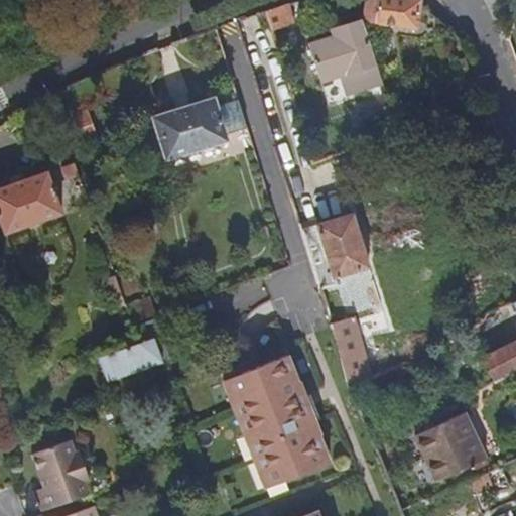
[(365,0),(363,21),(417,28),(418,25),(422,25),(426,5),(419,0),(365,0)]
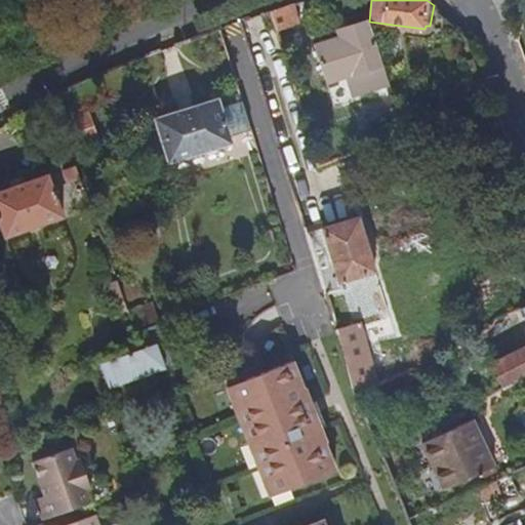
[(270,11),(276,32),(299,24),(294,4),(270,11)]
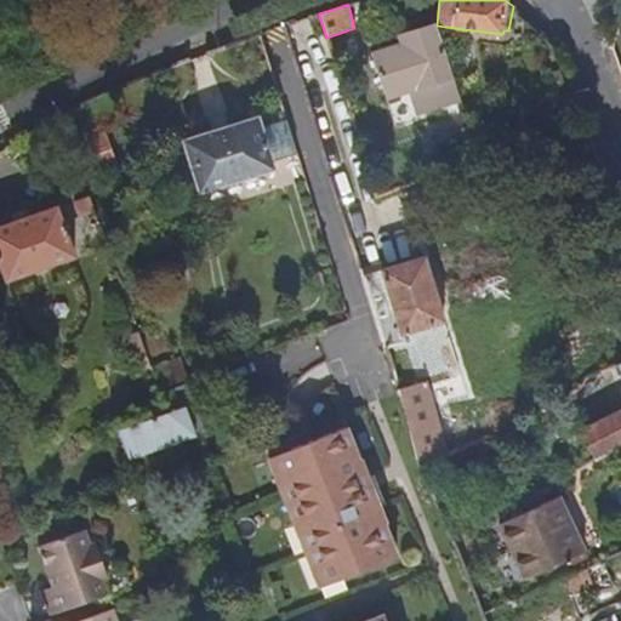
[(387,100),(453,77),(436,28),(437,27),(400,38),(403,45),(371,56),(387,100)]
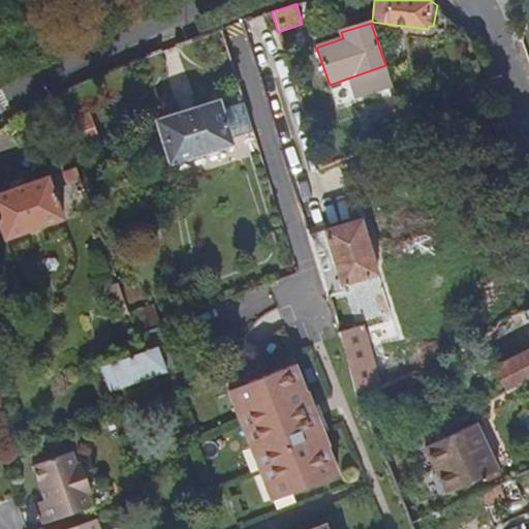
[(52,102),(71,156),(90,145),(69,92),(52,102)]
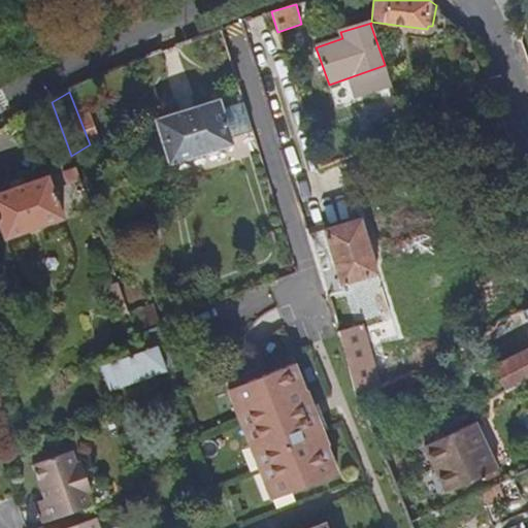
[(253,133),(259,131),(248,95),(241,98),(253,133)]
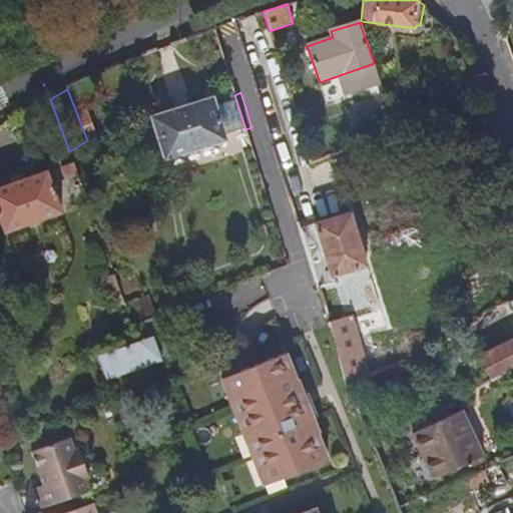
[(223,136),(245,129),(234,95),(212,101),(212,99),(154,117),(166,156),(224,138),(223,136)]
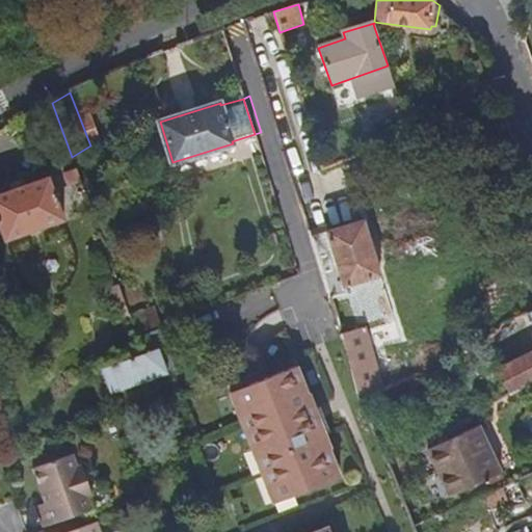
[(263,139),(258,141),(261,155),(267,153),(263,139)]
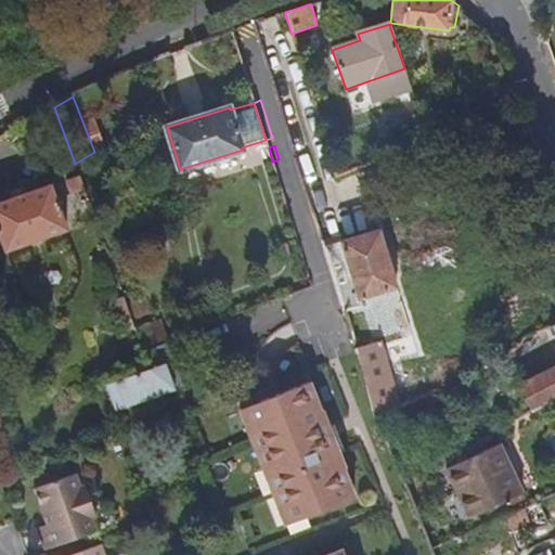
[(72,194),(85,190),(79,176),(66,180),(72,194)]
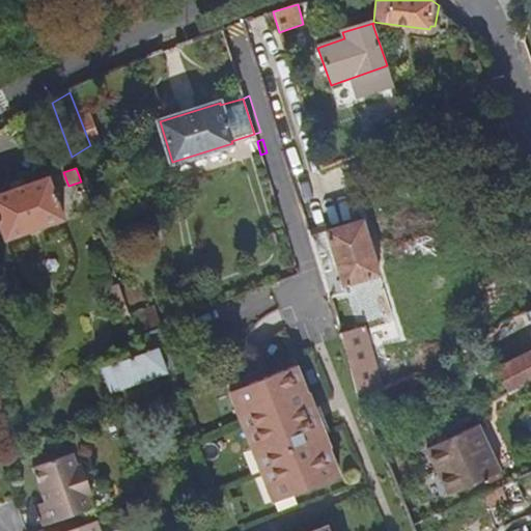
[(272,169),(266,171),(269,179),(275,177),(272,169)]
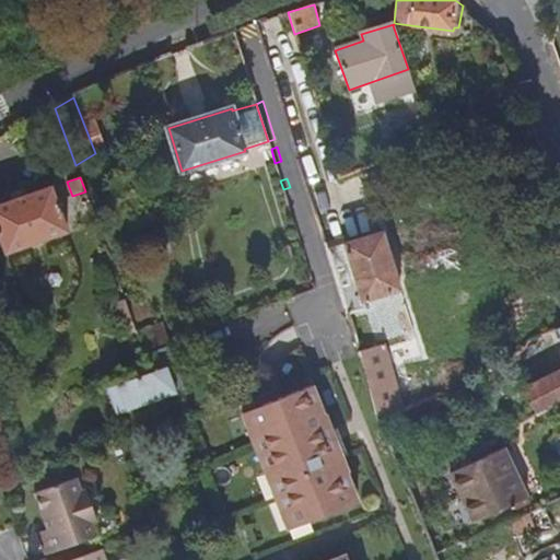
[(50,186),(0,205),(0,242),(4,253),(66,231),(50,186)]
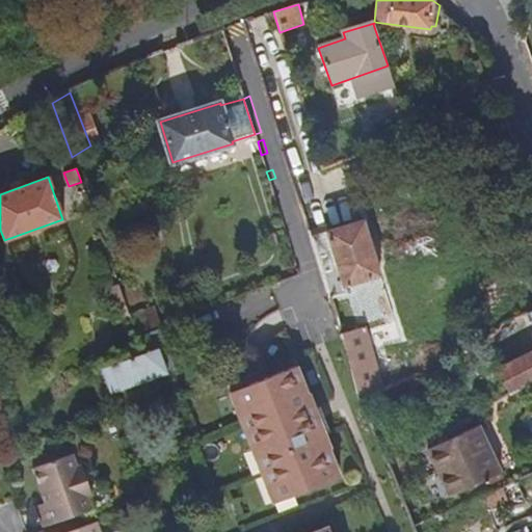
[(312,242),(327,293),(381,275),(364,220),(310,238),(312,242)]
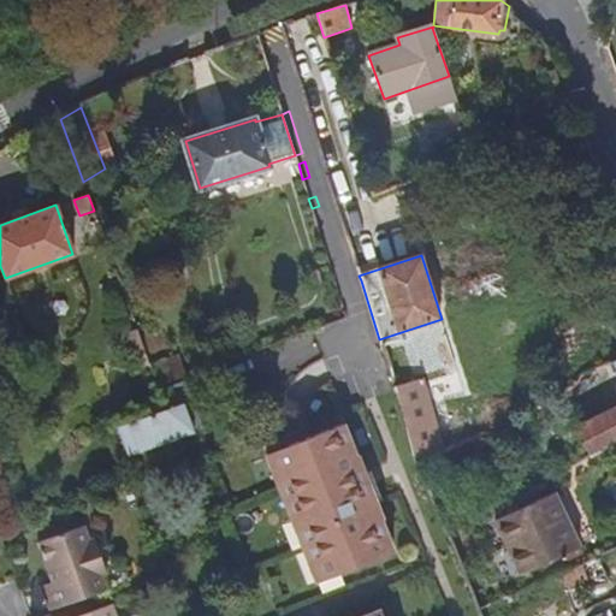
[(143,367),(149,365),(137,330),(130,332),(143,367)]
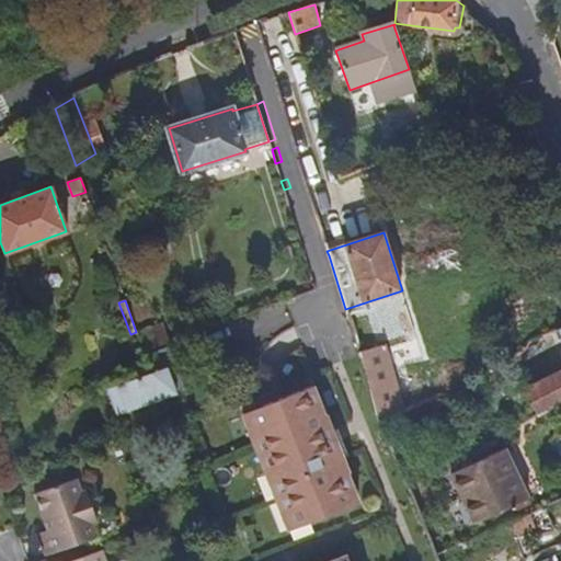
[(560,332),(557,334),(560,343),(560,375),(523,391),(536,418),(560,404),(560,332)]
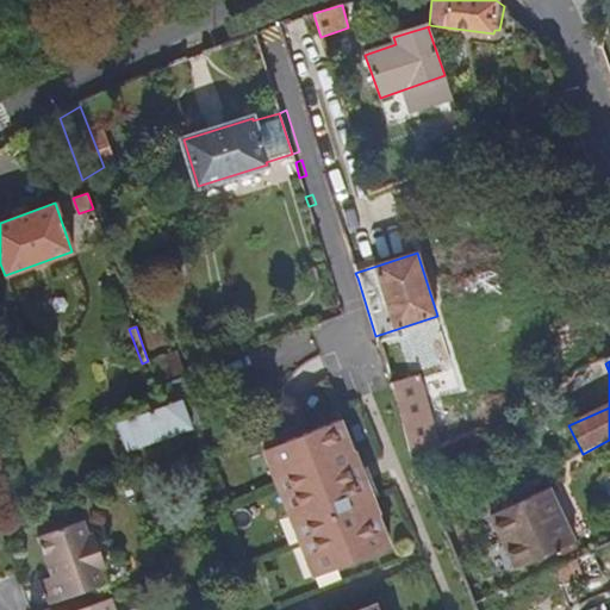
[(568,387),(554,397),(556,403),(572,397),(568,387)]
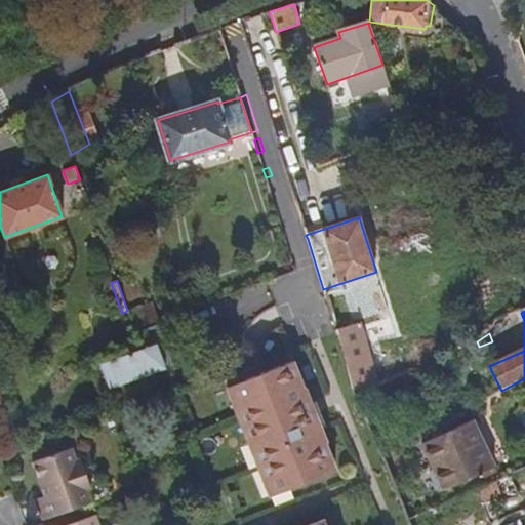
[(356,335),(338,340),(357,404),(374,396),(356,335)]
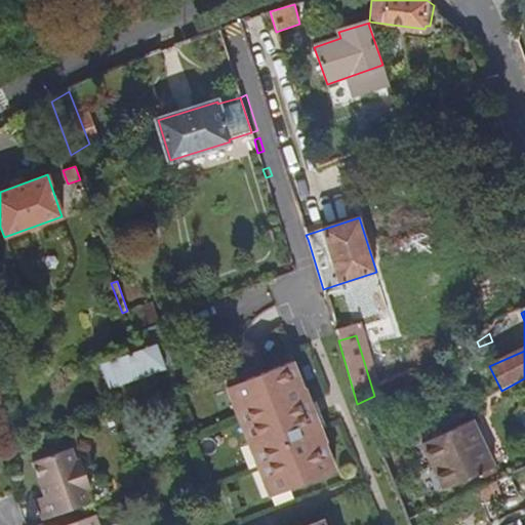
[(123,350),(125,356),(143,349),(139,342),(123,350)]
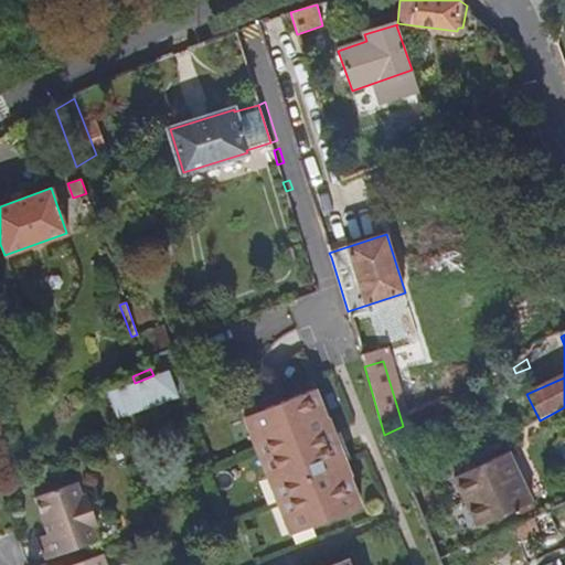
[(169,370),(153,375),(135,383),(107,393),(117,420),(179,397),(169,370)]
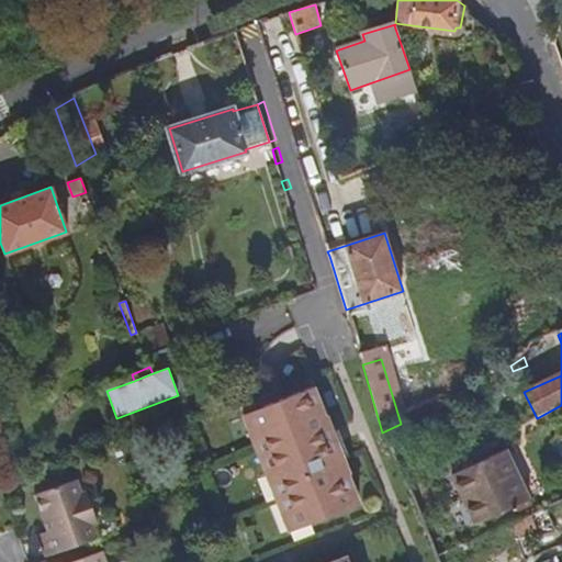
[(273,409),(249,418),(260,444),(282,498),(298,538),(366,510),(336,435),(318,391),(273,409)]
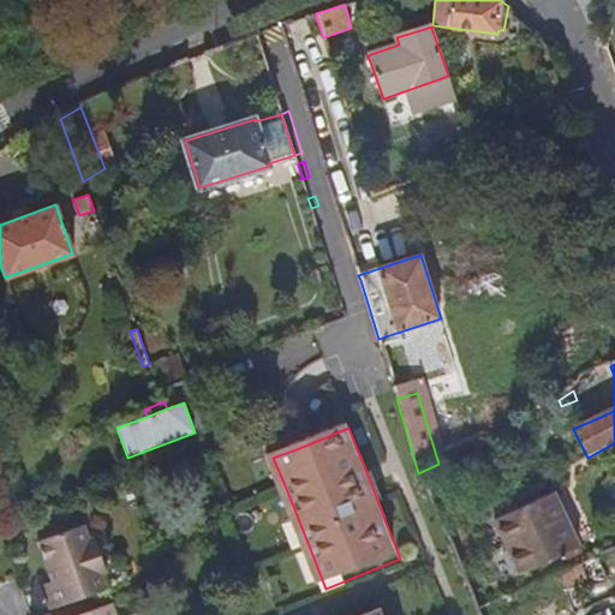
[(554,513),(561,509),(554,493),(545,496),(554,513)]
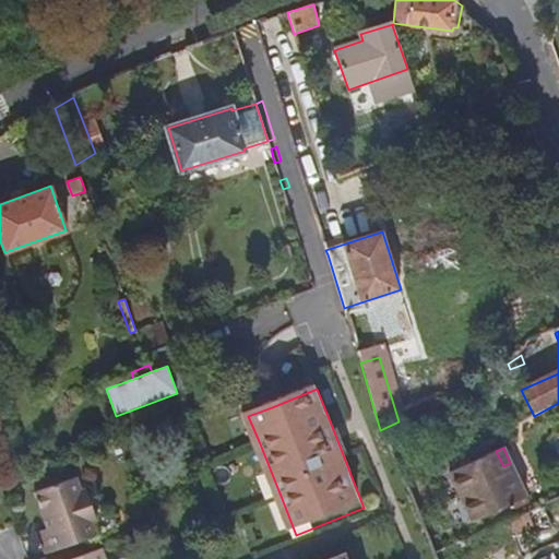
[(503,466),(496,451),(450,473),(474,522),(526,496),(510,463),(503,466)]
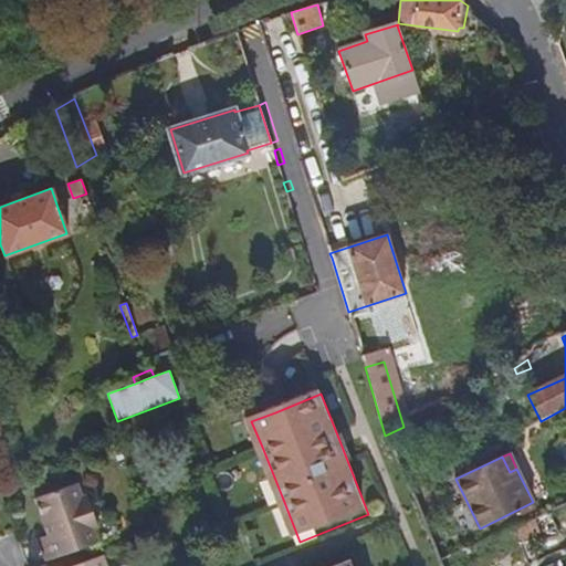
[(96,544),(91,528),(81,501),(76,485),(33,501),(43,527),(49,525),(52,536),(46,537),(37,541),(44,562),(54,558),(96,544)]
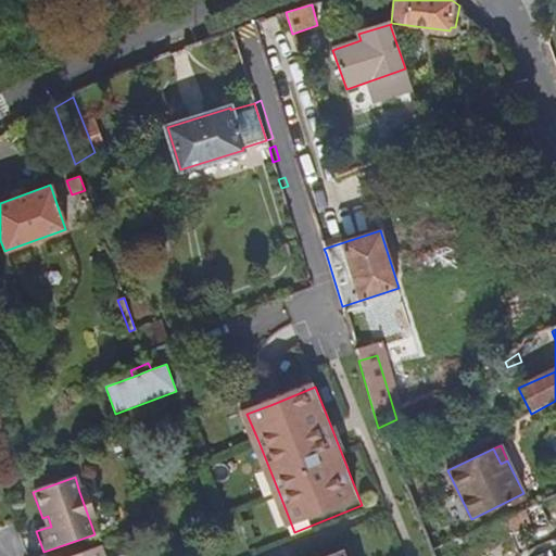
[(79,492),(89,519),(93,518),(84,490),(79,492)]
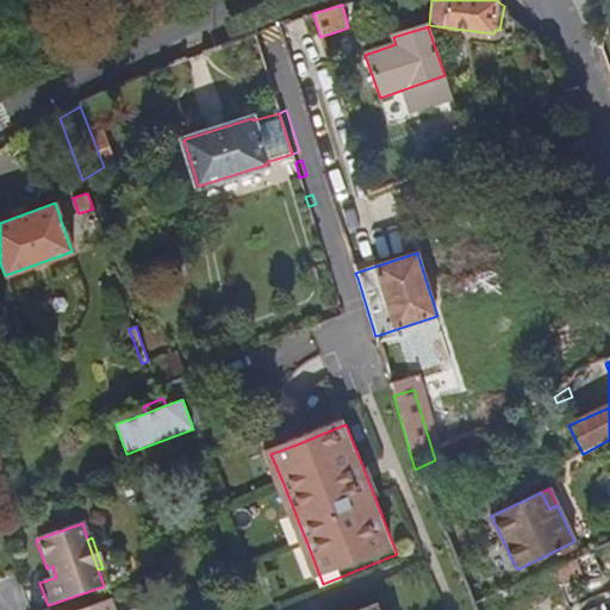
[(47,568),(50,579),(56,578),(53,566),(47,568)]
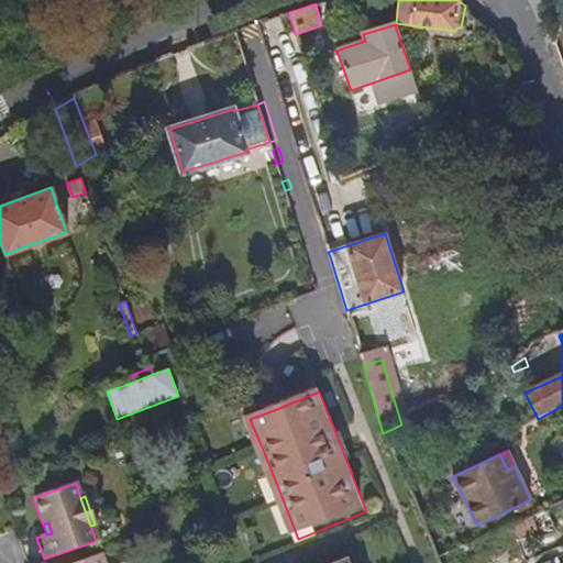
[(103,562),(100,553),(73,562),(103,562)]
